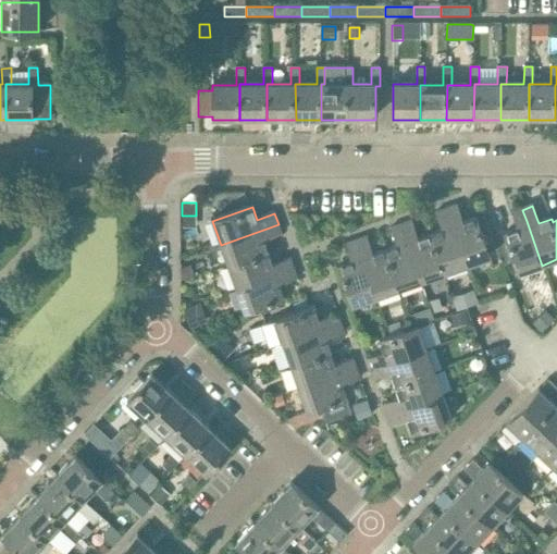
[(446,210),(466,267),(490,258),(475,220),(463,224),(457,207),(446,210)]
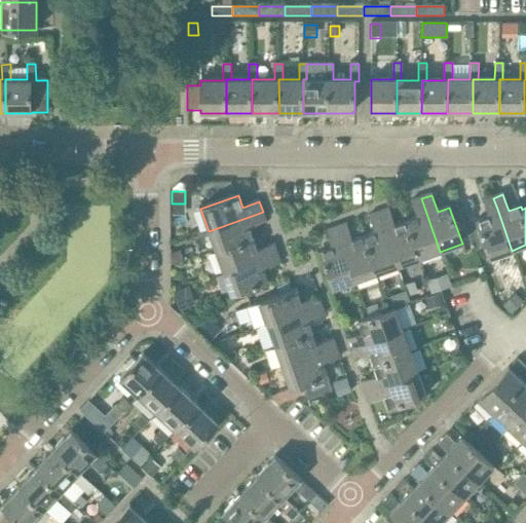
[(406,223),(419,259),(440,252),(421,198),(413,201),(418,218),(406,223)]
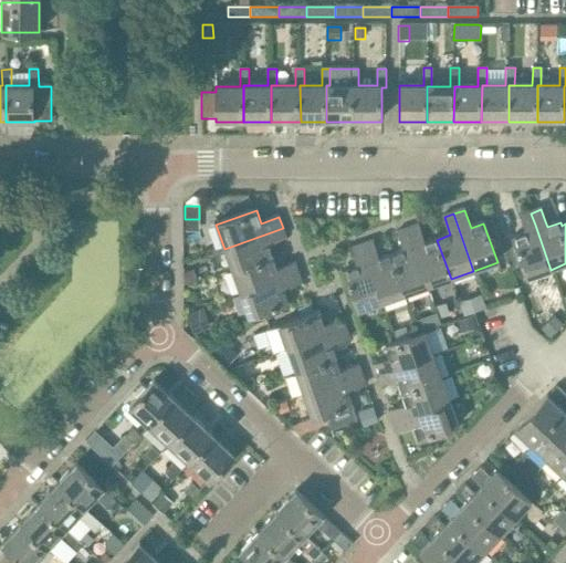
[(526,235),(513,239),(527,279),(548,270),(549,270),(551,270),(535,225),(531,214),(530,214),(527,215),(520,217),(524,229),(526,235)]
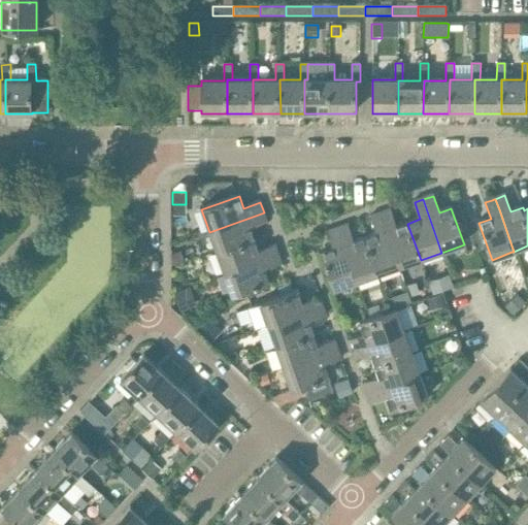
[(381,214),(399,267),(421,260),(407,224),(397,227),(391,210),(381,214)]
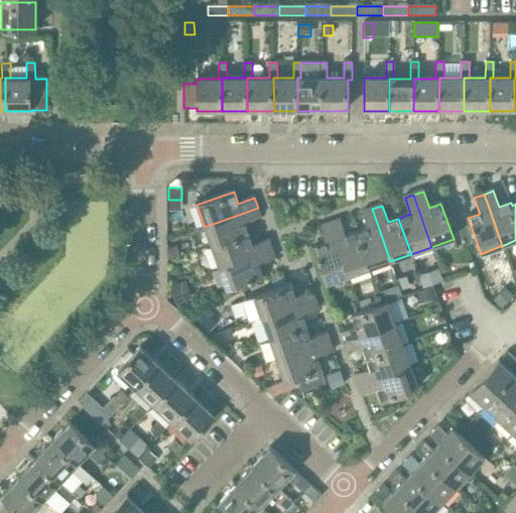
[(258,208),(205,227),(212,246),(217,244),(227,241),(248,233),(245,223),(249,222),(261,217),(258,208)]
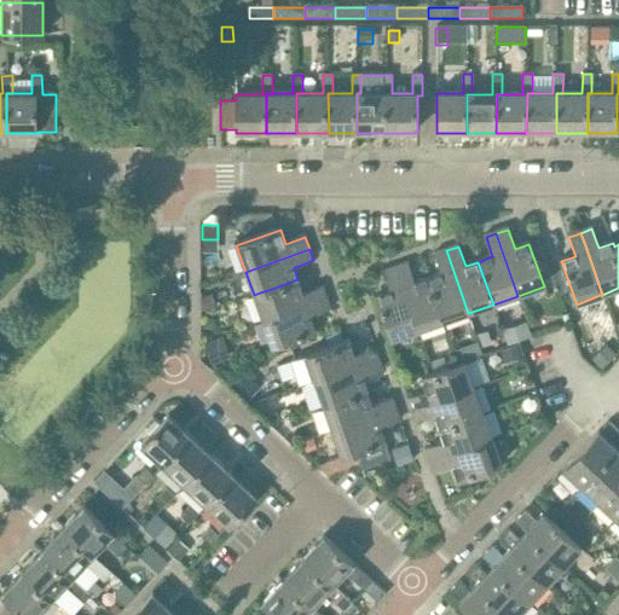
[(428,279),(427,279),(429,285),(431,291),(432,291),(435,305),(440,315),(443,323),(468,313),(446,250),(434,255),(439,268),(441,274),(432,278),(429,279),(428,279)]
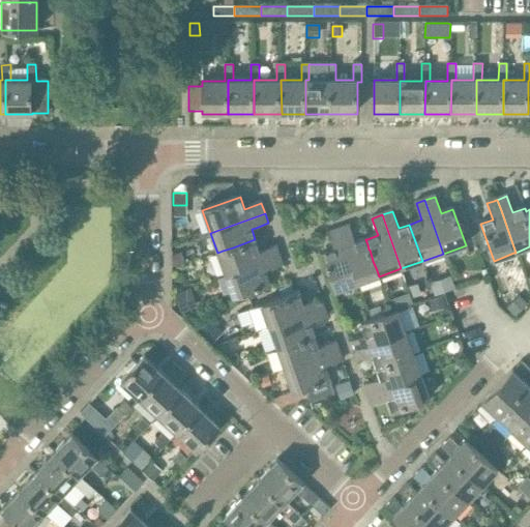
[(349,226),(339,230),(343,241),(344,244),(357,284),(379,276),(377,270),(373,261),(370,250),(369,250),(367,244),(365,239),(355,243),(354,238),(349,226)]
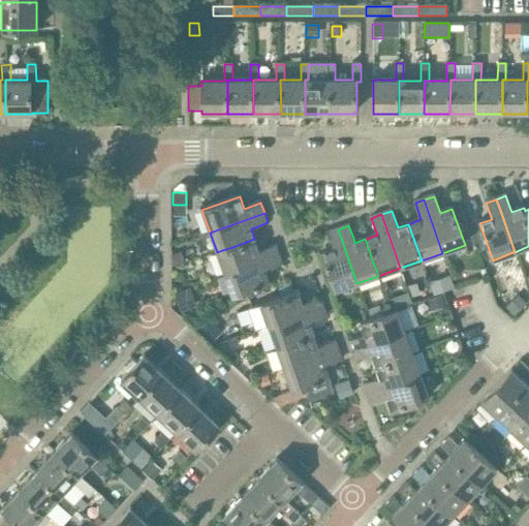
[(335,291),(356,283),(338,229),(329,234),(334,250),(321,254),(335,291)]
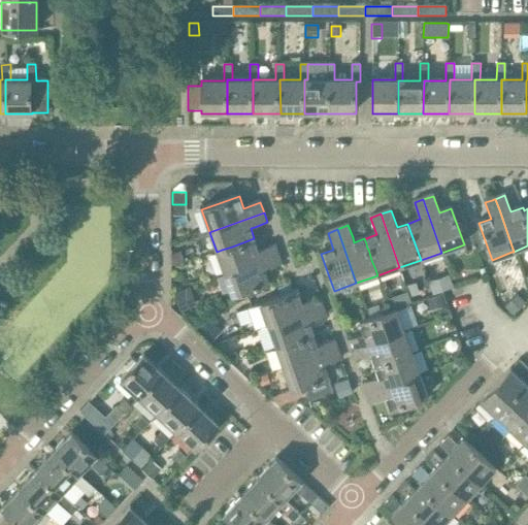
[(222,250),(217,252),(217,253),(218,255),(224,274),(279,256),(275,244),(274,244),(263,249),(258,251),(255,242),(255,239),(254,238),(232,247),(222,250)]
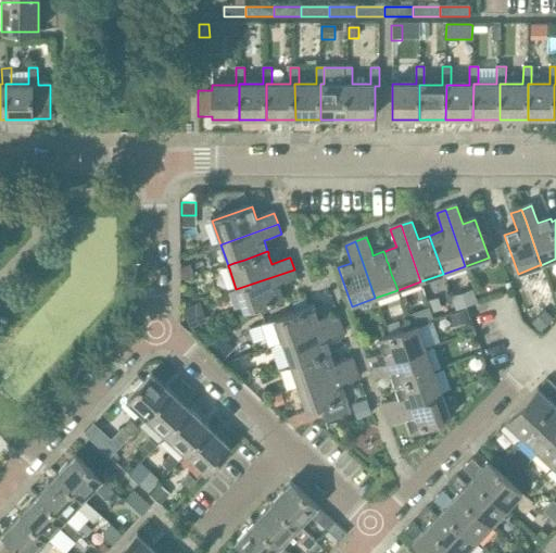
[(279,286),(297,279),(298,279),(294,269),(236,289),(244,313),(283,299),(279,286)]
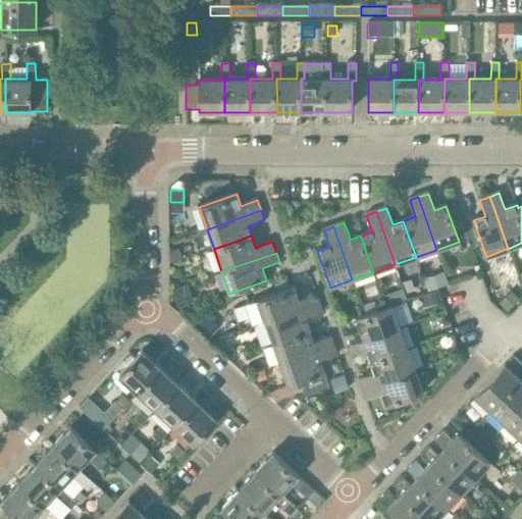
[(444,272),(423,279),(427,293),(448,284),(444,272)]
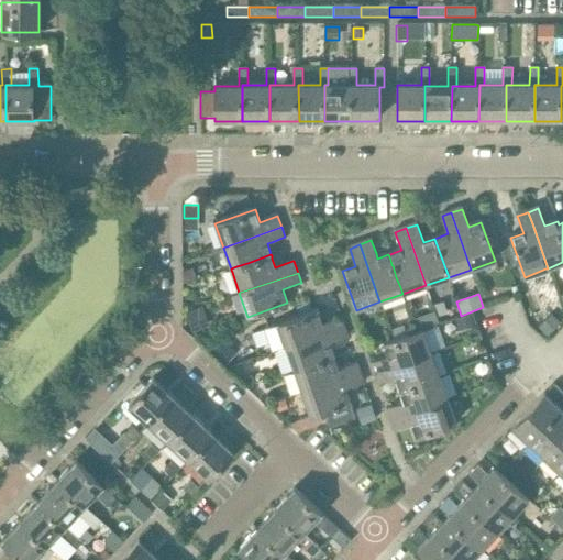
[(443,303),(433,306),(437,318),(446,314),(443,303)]
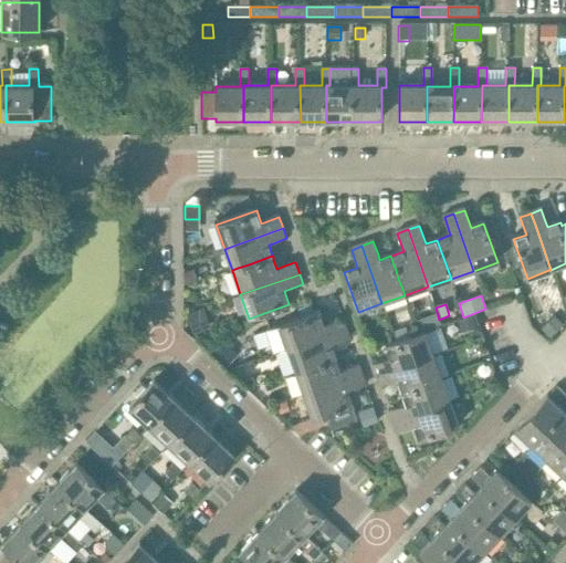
[(203,310),(187,315),(194,335),(210,330),(203,310)]
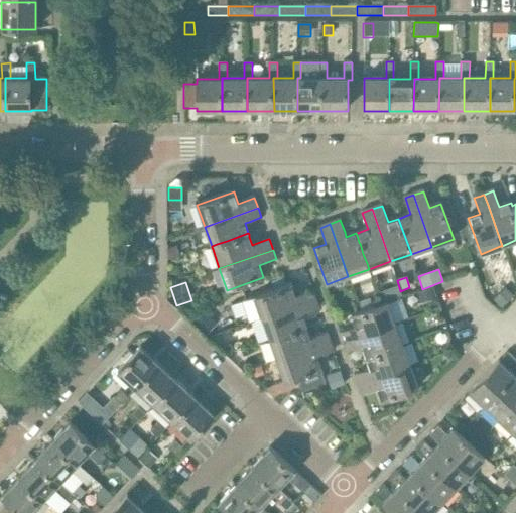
[(255,297),(242,301),(242,303),(246,315),(249,323),(262,318),(314,300),(311,290),(295,296),(291,284),(255,297)]
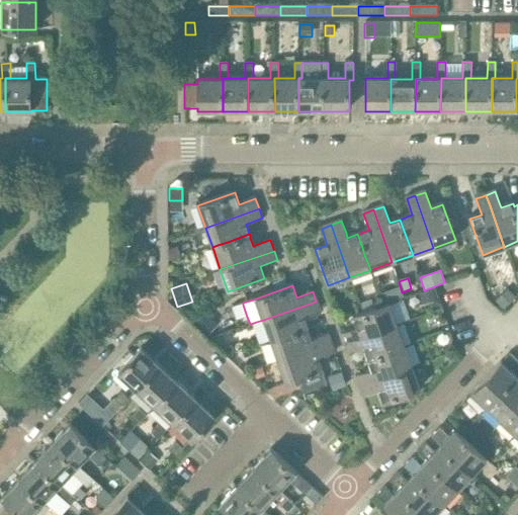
[(432,289),(418,294),(422,306),(436,301),(432,289)]
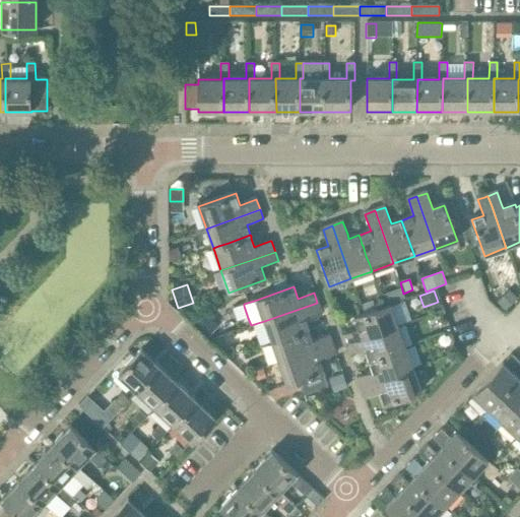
[(509,291),(497,303),(505,311),(517,299),(509,291)]
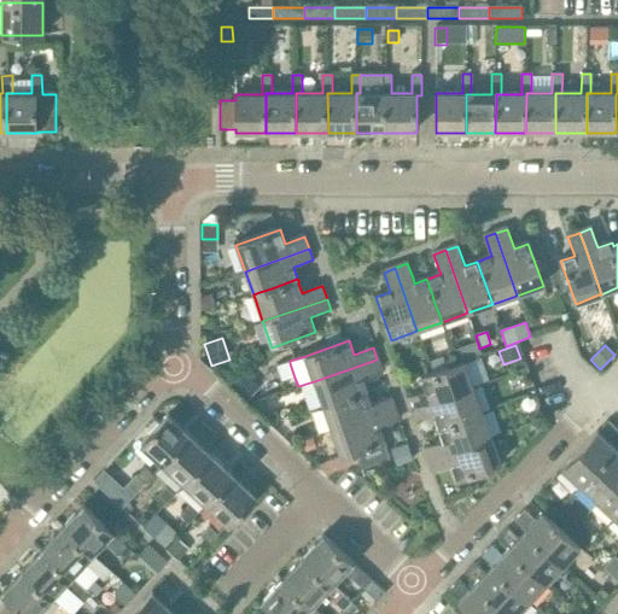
[(377,360),(314,381),(314,382),(322,405),(330,403),(343,398),(357,392),(359,392),(366,390),(361,379),(382,372),(378,360),(377,360)]
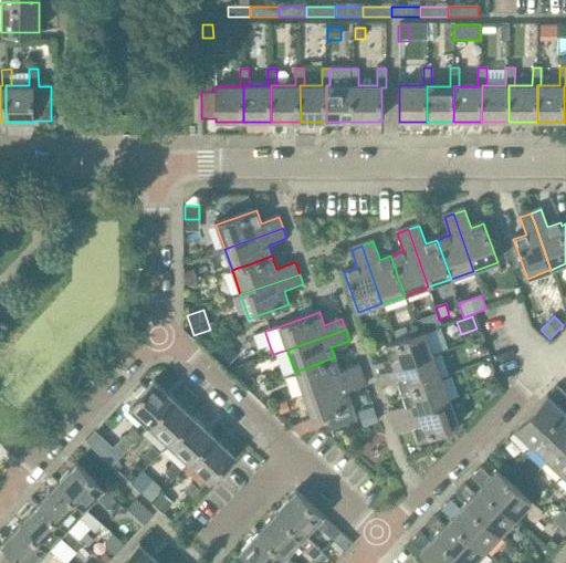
[(390,360),(373,365),(377,377),(433,357),(425,333),(386,346),(390,360)]
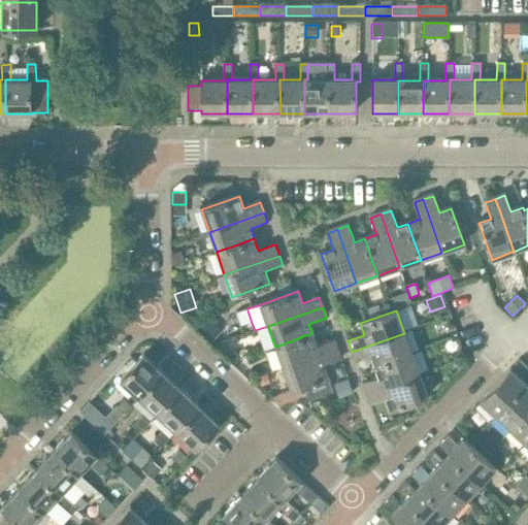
[(206,320),(198,329),(211,341),(220,332),(206,320)]
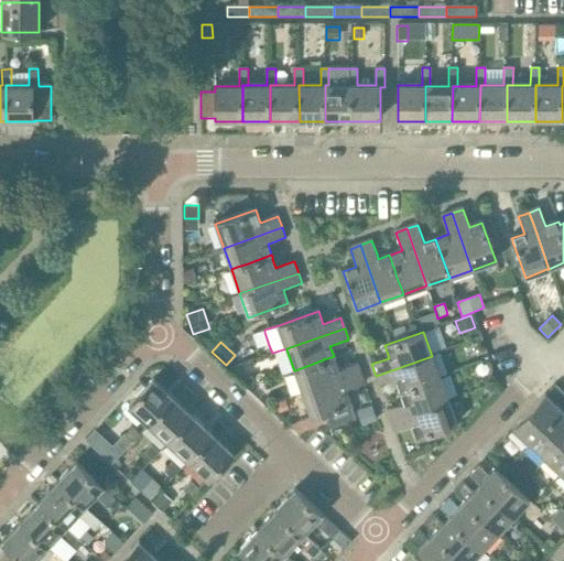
[(301,368),(294,370),(295,371),(295,374),(303,395),(360,375),(357,364),(345,368),(338,370),(335,359),(334,358),(334,356),(327,358),(326,358),(313,364),(301,368)]
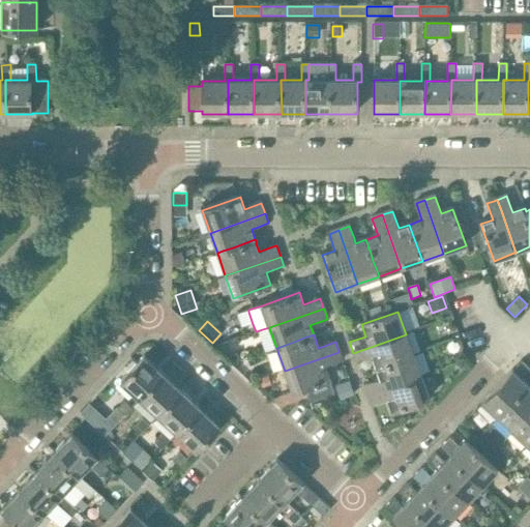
[(406,334),(353,353),(356,362),(373,356),(377,368),(413,355),(406,334)]
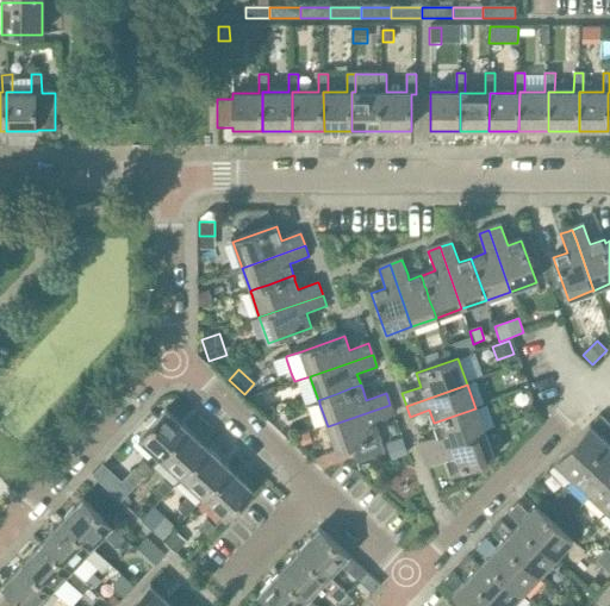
[(337,453),(350,448),(356,464),(385,454),(379,438),(379,437),(374,423),(393,416),(390,405),(328,426),(337,453)]
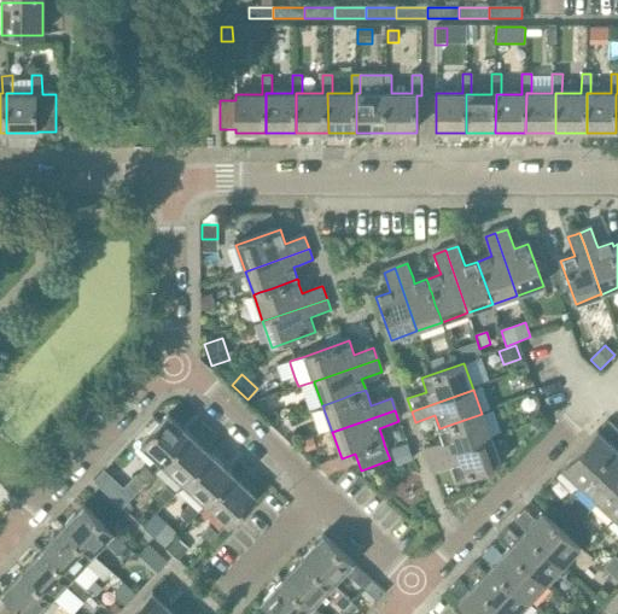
[(443,442),(425,449),(430,461),(490,439),(482,414),(439,428),(443,442)]
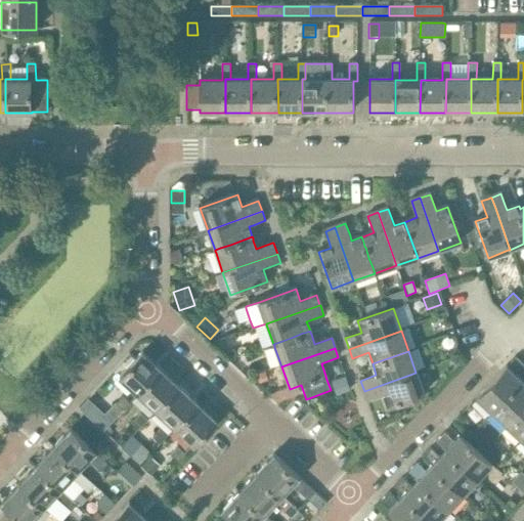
[(119,378),(137,395),(161,370),(141,353),(119,378)]
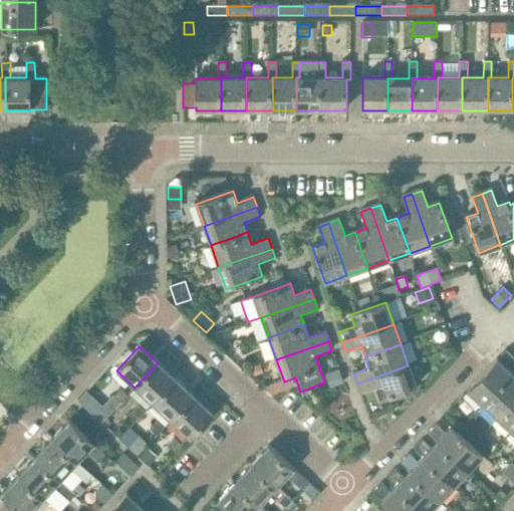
[(451,350),(443,352),(446,360),(453,357),(451,350)]
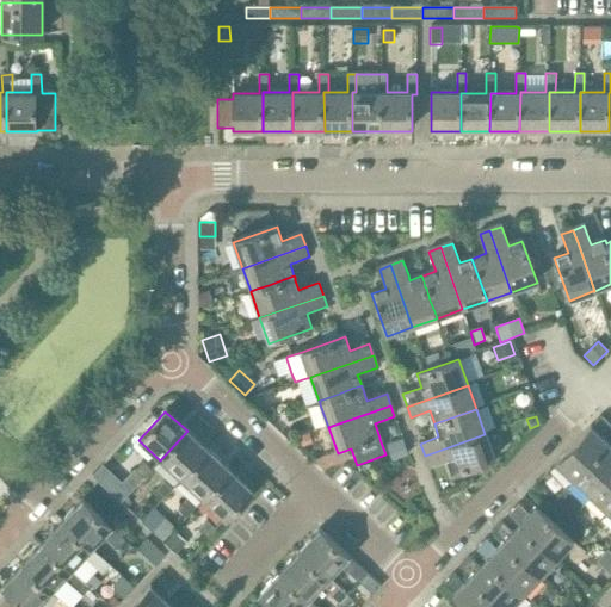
[(560,460),(556,464),(575,482),(610,445),(609,444),(603,438),(608,432),(610,428),(610,425),(602,416),(597,422),(592,427),(560,460)]
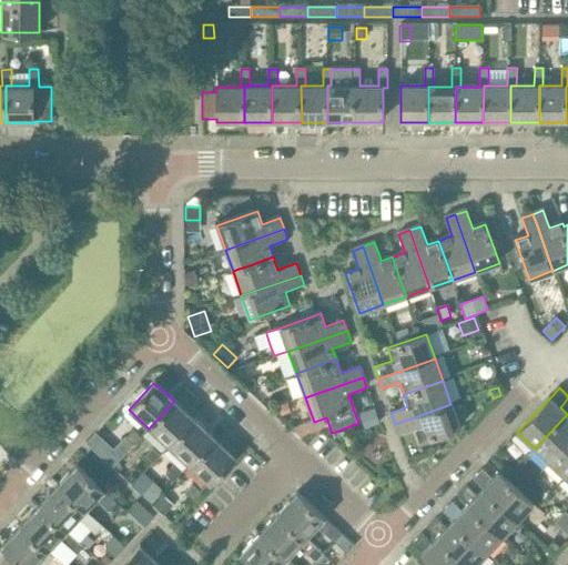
[(174,401),(149,429),(169,446),(194,420),(174,401)]
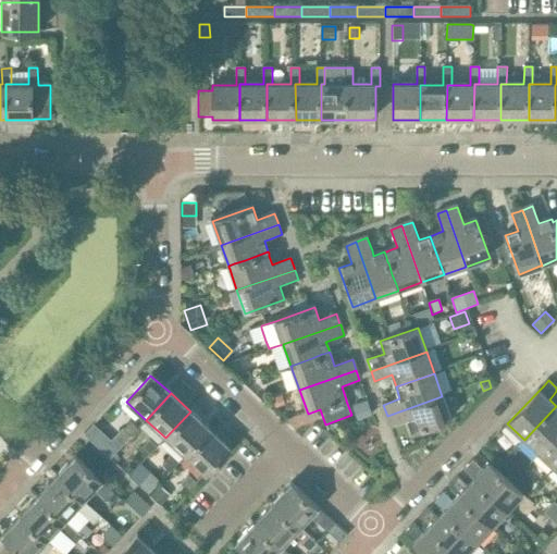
[(282,395),(272,399),(275,408),(285,405),(282,395)]
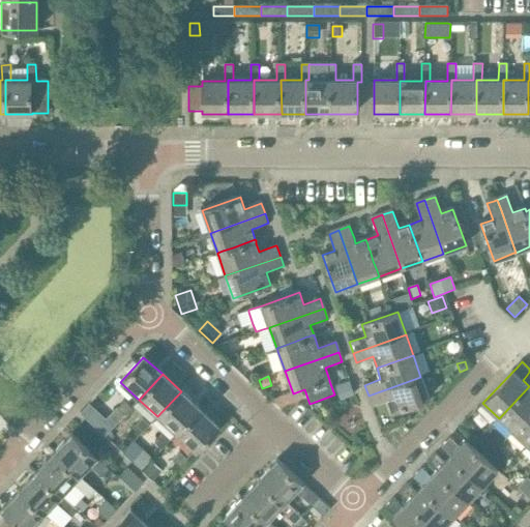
[(420,377),(369,396),(372,406),(387,401),(392,413),(429,400),(420,377)]
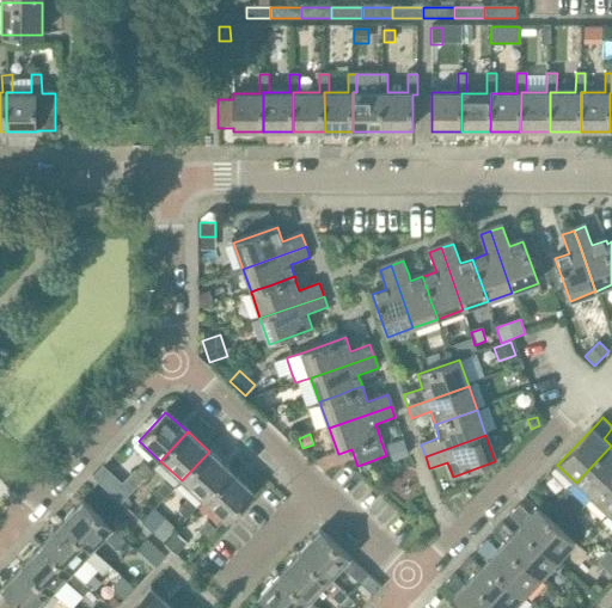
[(611,443),(611,446),(576,483),(593,498),(611,477),(611,443)]
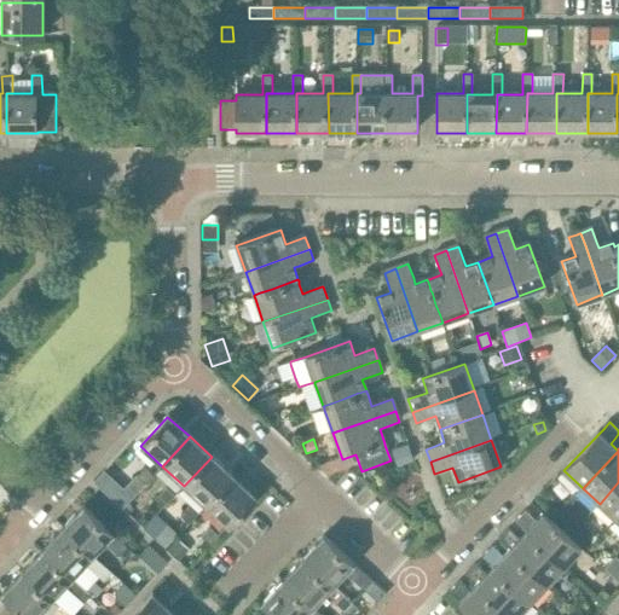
[(212,457),(184,486),(206,505),(233,476),(212,457)]
